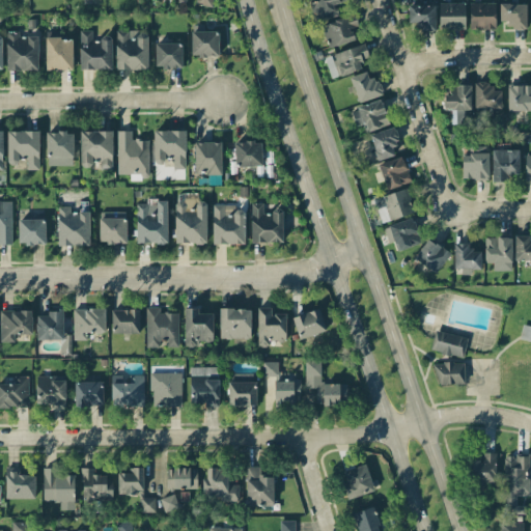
[(314,22),(339,14),(337,7),(342,5),(340,0),(310,0),(308,1),(314,22)]
